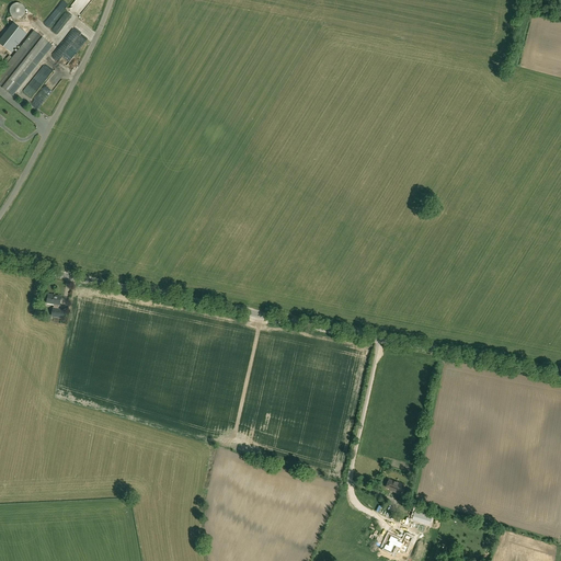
[(79,8),(59,33),(64,36),(68,31),(69,32),(84,11),(79,8)]
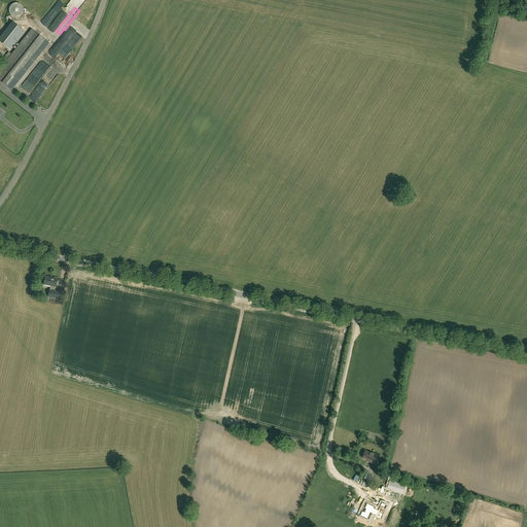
[(21,43),(1,69),(0,69),(0,80),(11,90),(49,42),(32,29),(21,43)]
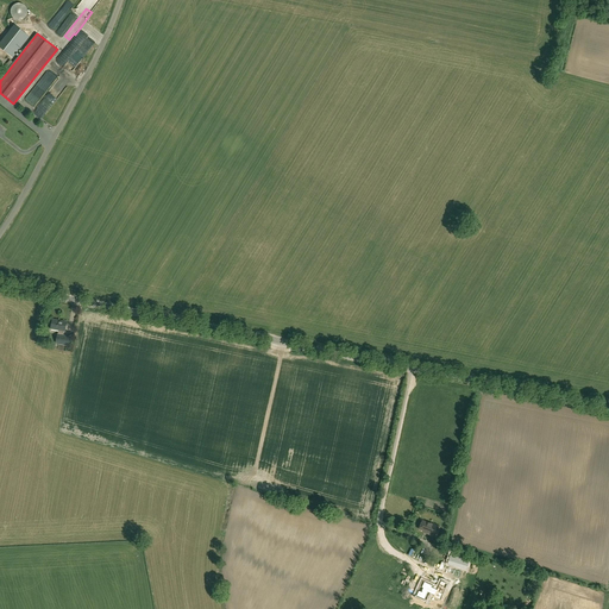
[(67,68),(75,71),(83,54),(75,50),(67,68)]
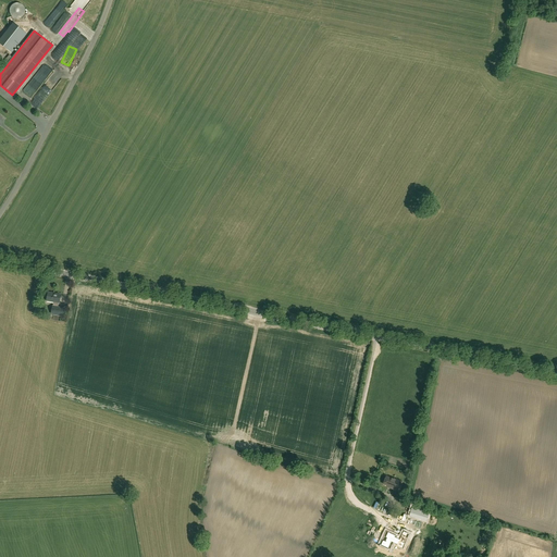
[(67,65),(71,69),(77,62),(73,59),(67,65)]
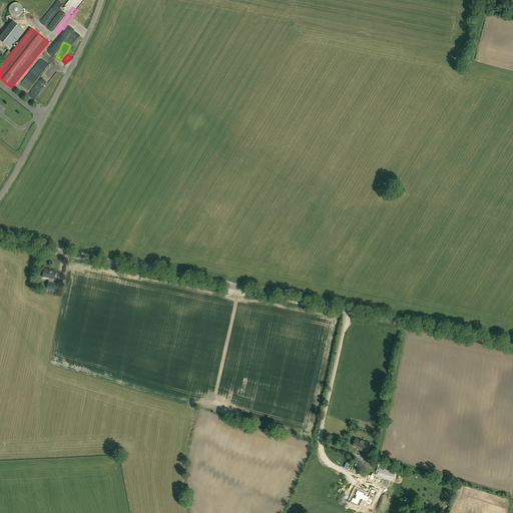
[(50,67),(45,72),(51,77),(54,73),(51,71),(53,69),(50,67)]
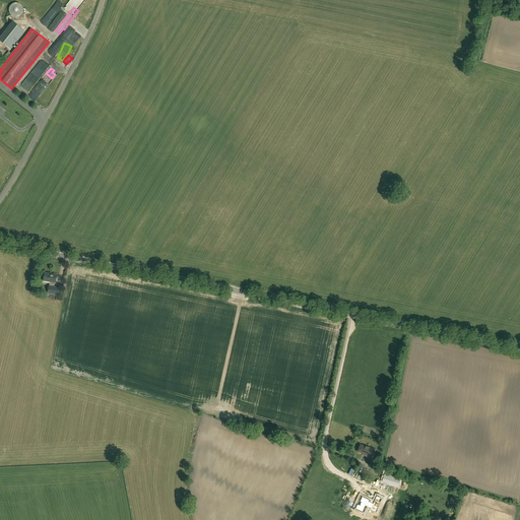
[(43,91),(51,82),(46,77),(37,85),(43,91)]
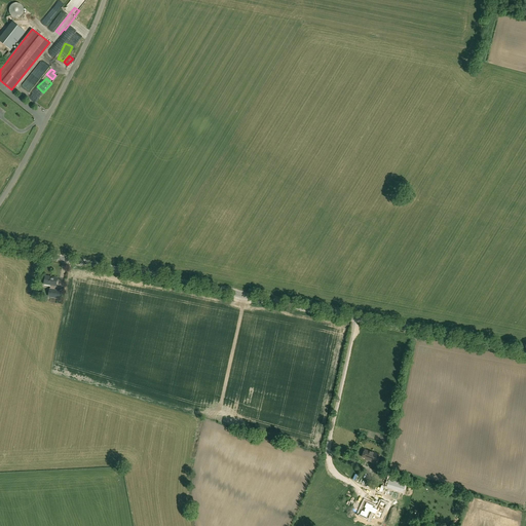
[(60,298),(61,291),(54,290),(55,286),(58,278),(45,276),(44,284),(50,285),(50,289),(48,296),(60,298)]
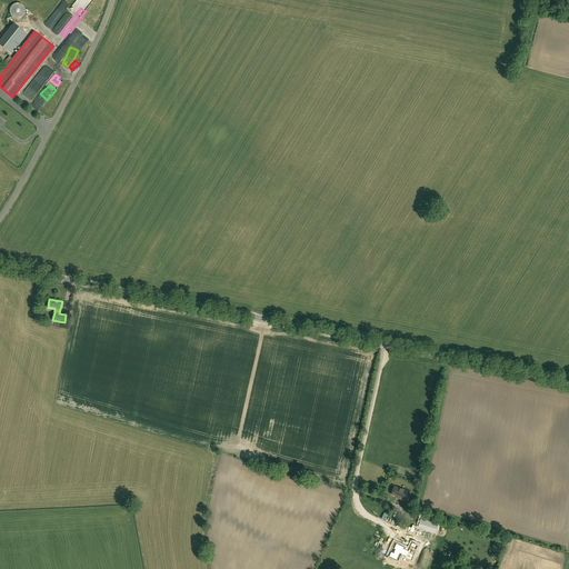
[(408,502),(410,497),(407,496),(408,491),(403,489),(403,490),(401,490),(401,489),(395,487),(392,495),(399,497),(398,498),(408,502)]
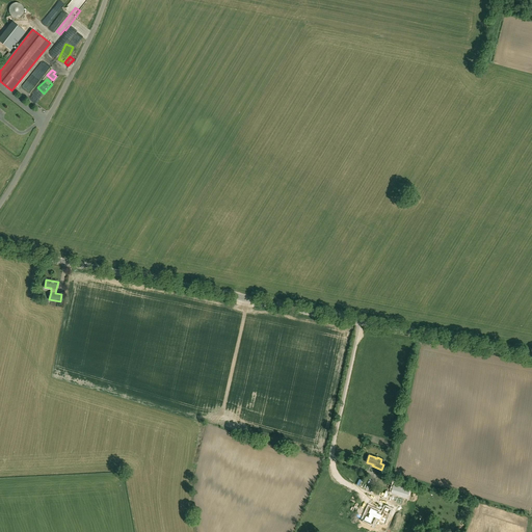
[(392,490),(400,493),(402,485),(394,483),(392,490)]
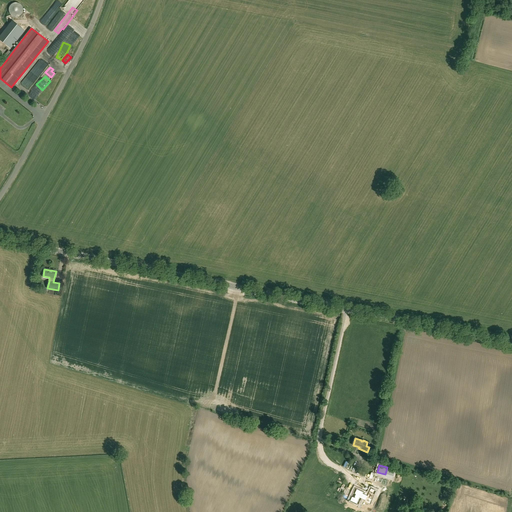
[(372,500),(376,491),(371,488),(367,496),(363,494),(364,493),(361,491),(358,490),(355,488),(350,497),(349,500),(351,501),(358,505),(361,499),(365,501),(364,501),(370,504),(372,500)]
